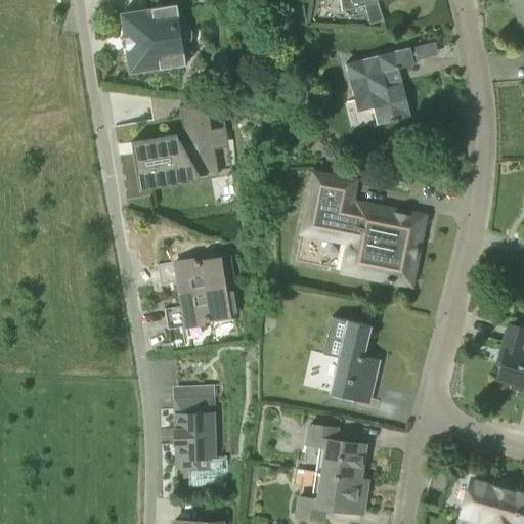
[(306,16),(306,0),(293,0),(292,15),(306,16)]
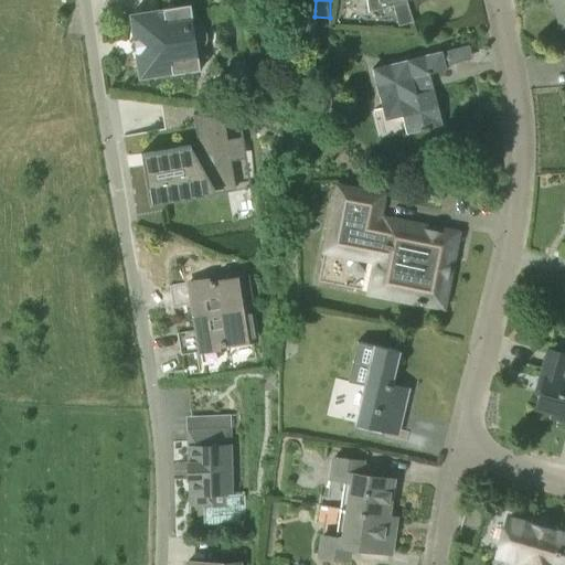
[(379,0),(380,10),(407,2),(406,0),(379,0)]
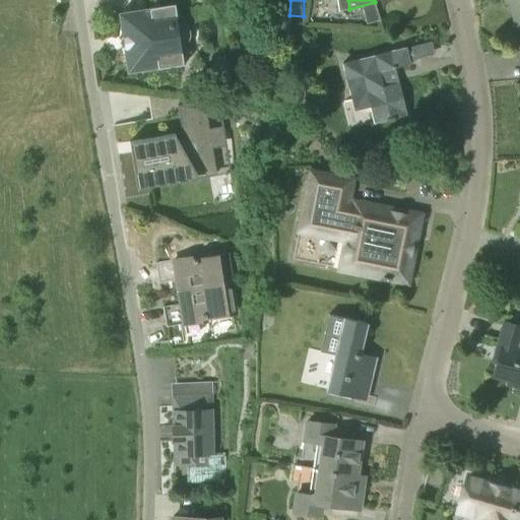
[(519,0),(510,0),(516,26),(519,24),(519,0)]
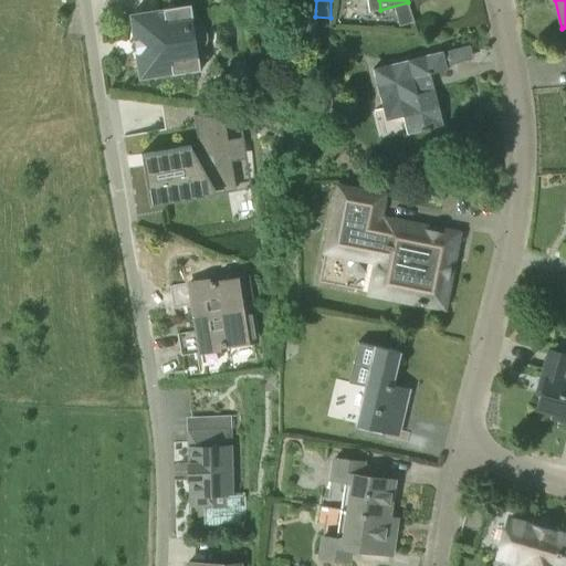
[(191,6),(164,9),(164,10),(130,16),(139,79),(173,74),(173,75),(200,71),(197,50),(200,50),(202,50),(203,49),(206,48),(207,46),(209,44),(209,43),(210,41),(210,39),(211,37),(210,35),(210,33),(209,31),(208,30),(206,29),(205,28),(202,27),(201,25),(199,25),(194,27),(191,6)]
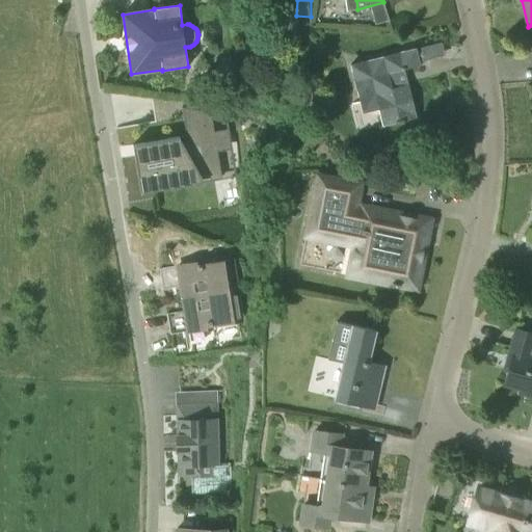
[(417,118),(408,85),(400,87),(396,72),(421,65),(416,49),(351,64),(363,112),(379,109),(383,127),(417,118)]
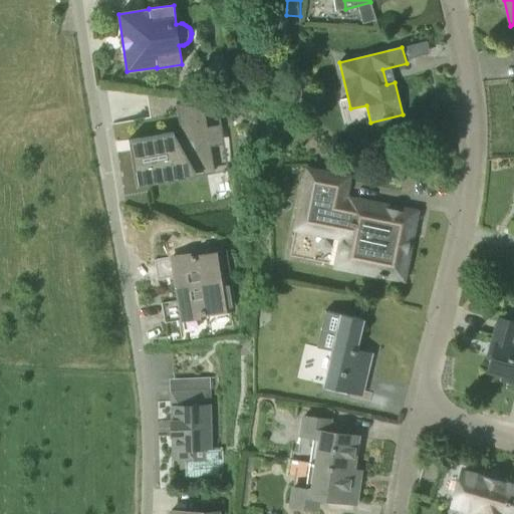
[(182,143),(175,144),(171,137),(130,144),(137,187),(213,174),(201,108),(176,104),(182,143)]
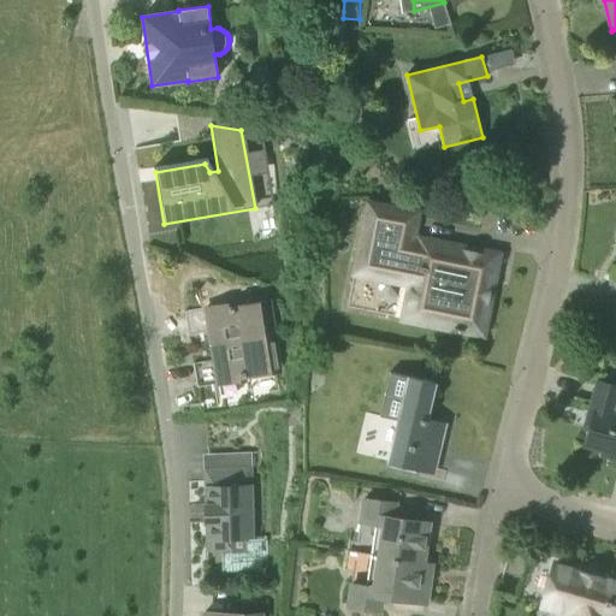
[(403,319),(483,335),(498,256),(419,241),(419,242),(412,241),(418,214),(368,205),(355,273),(410,284),(403,319)]
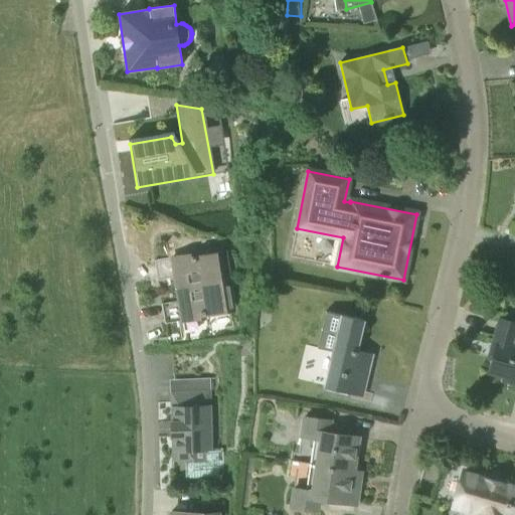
[(175,279),(177,290),(230,281),(225,252),(195,258),(195,254),(154,261),(158,282),(175,279)]
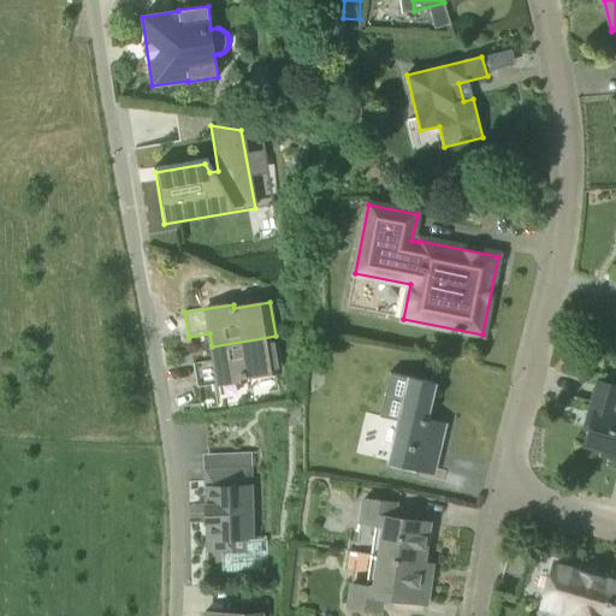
[(276,336),(212,347),(214,360),(193,363),(197,389),(246,380),(246,377),(280,371),(276,336)]
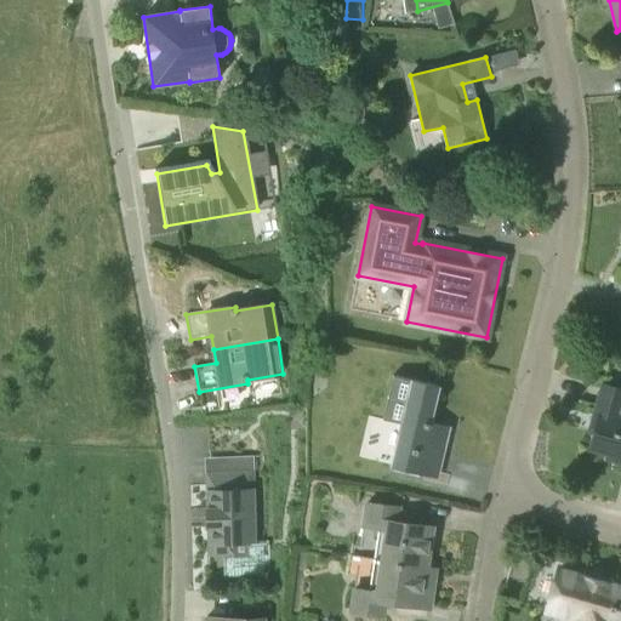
[(393,376),(392,377),(412,382),(392,466),(437,477),(449,428),(446,428),(446,431),(428,427),(438,387),(393,376)]
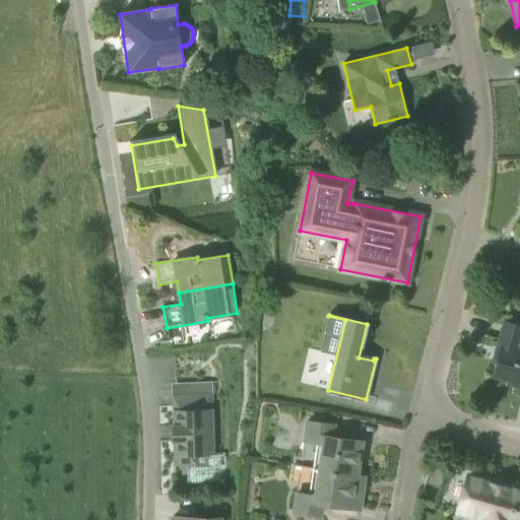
[(519,388),(519,327),(504,323),(494,360),(498,361),(494,377),(509,381),(508,385),(519,388)]
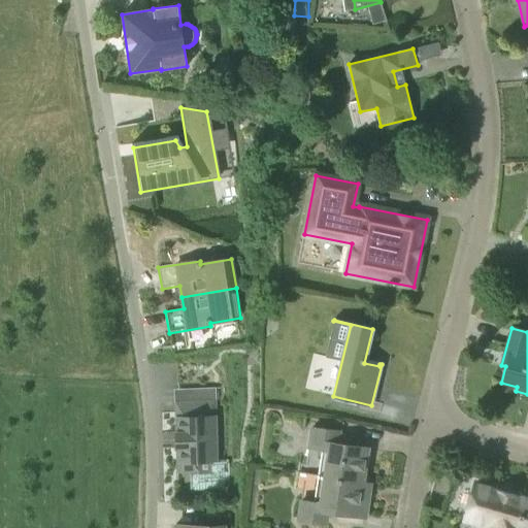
[(199,472),(189,473),(190,491),(229,490),(229,461),(217,461),(215,389),(204,389),(204,401),(175,402),(176,432),(175,433),(175,449),(176,449),(177,464),(199,463),(199,472)]
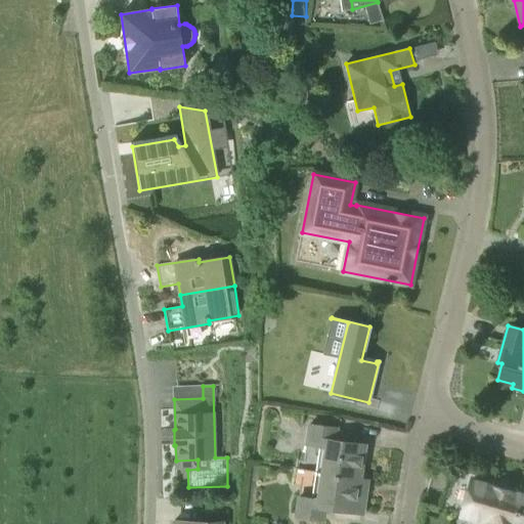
[(316,472),(359,479),(363,446),(335,441),(337,430),(309,426),(307,443),(320,445),(316,472)]
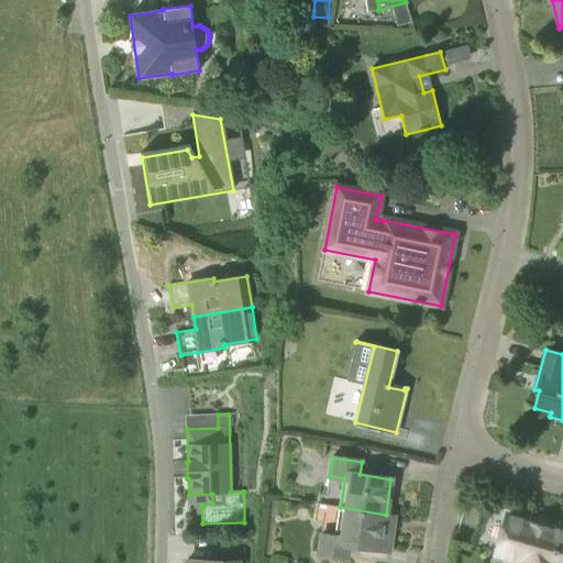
[(384,530),(386,515),(340,507),(335,537),(321,534),(318,554),(348,559),(350,545),(389,551),(392,531),(384,530)]
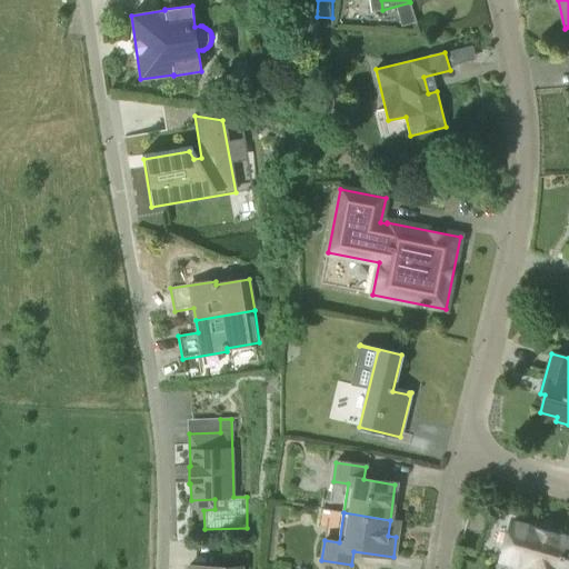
[(523,567),(525,568),(568,568),(568,537),(512,521),(501,560),(523,567)]
